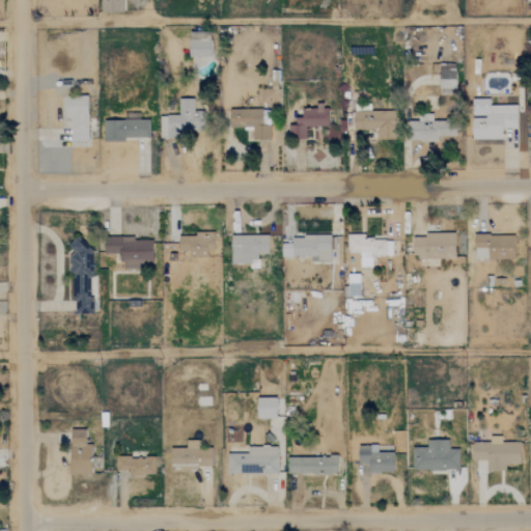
[(122,12),(121,0),(100,0),(100,12),(122,12)]
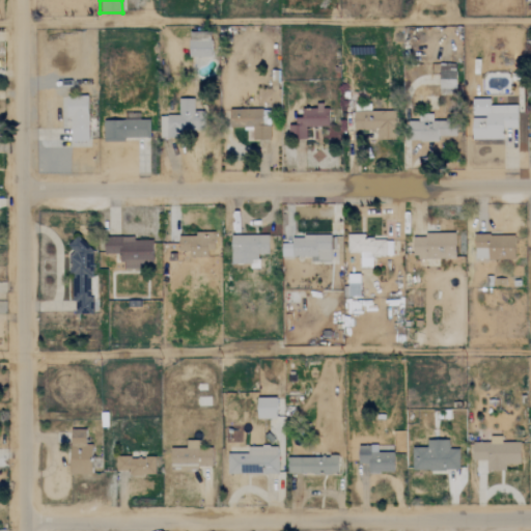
[(188,57),(210,58),(211,42),(188,40),(188,57)]
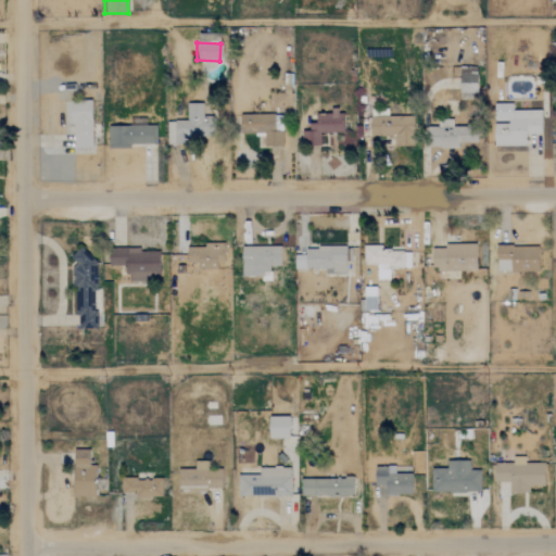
[(458,68),(459,99),(476,98),(476,68),(458,68)]
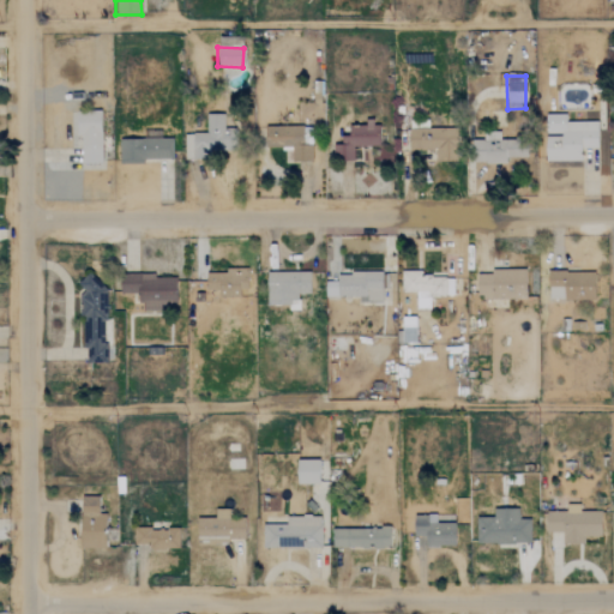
[(80,164),(102,164),(101,112),(71,113),(71,131),(79,131),(80,164)]
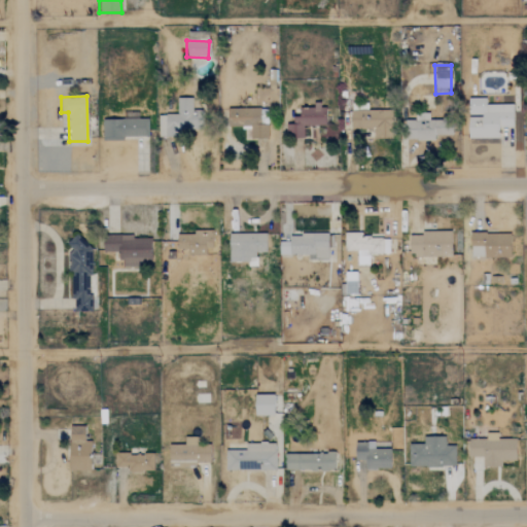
[(159,115),(159,137),(180,137),(180,130),(202,130),(202,110),(191,110),(191,98),(178,99),(178,115),(159,115)]
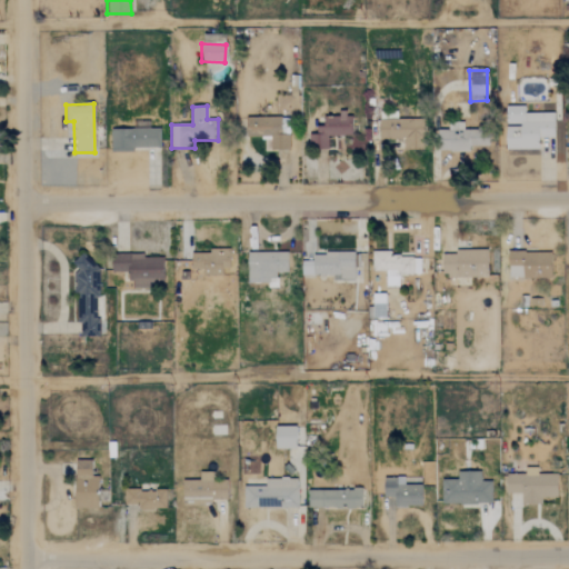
[(552,138),(552,113),(523,113),(523,108),(506,108),(507,150),(538,150),(538,139),(552,138)]
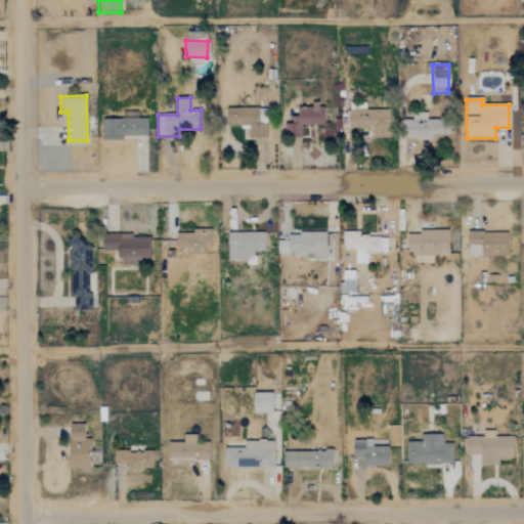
[(323,126),(323,104),(309,104),(309,110),(297,110),(297,117),(291,117),(291,124),(285,124),(285,137),(301,137),(301,126),(323,126)]
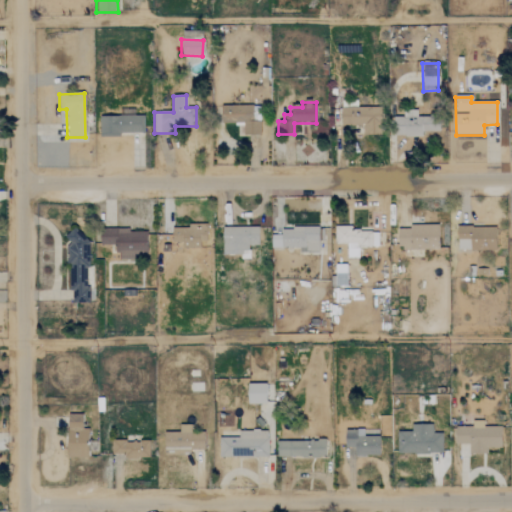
[(259,121),(252,121),(252,105),(220,106),(220,123),(242,122),(243,136),(260,135),(259,121)]
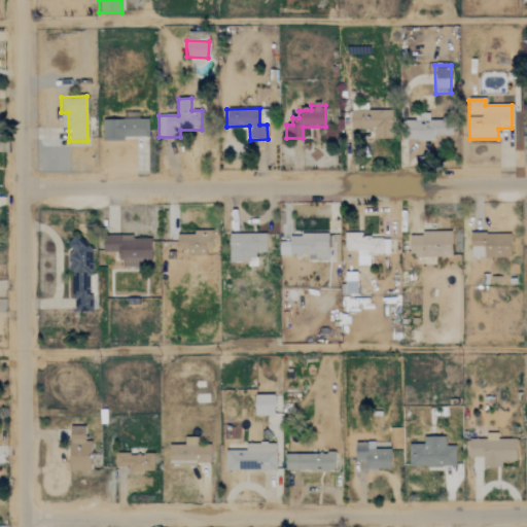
[(391,111),(351,110),(350,129),(374,130),(373,139),(390,139),(391,111)]
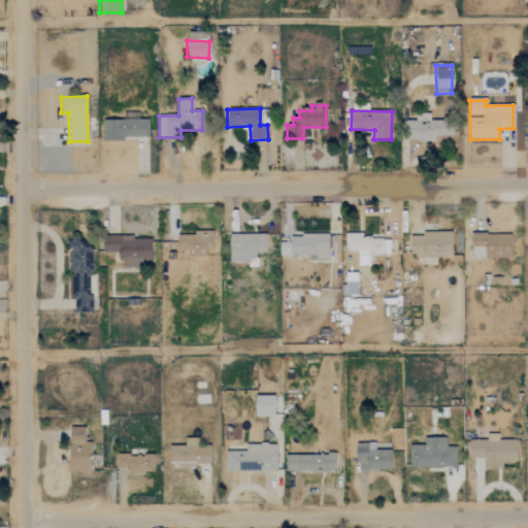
[(453,135),(452,121),(429,122),(429,117),(405,118),(406,142),(435,140),(434,136),(453,135)]
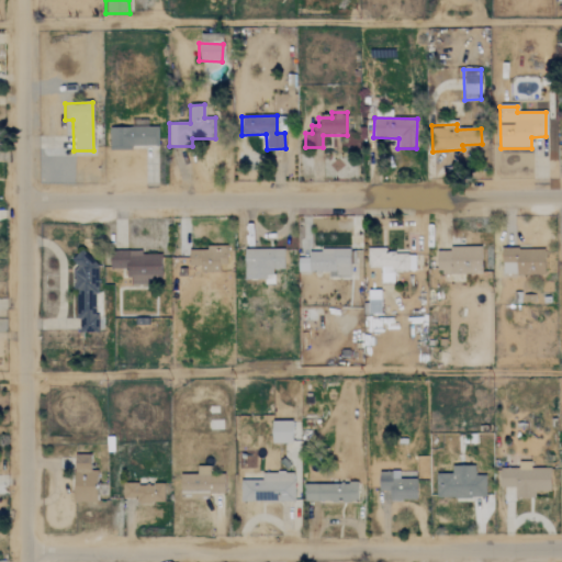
[(109,128),(109,148),(157,147),(157,127),(109,128)]
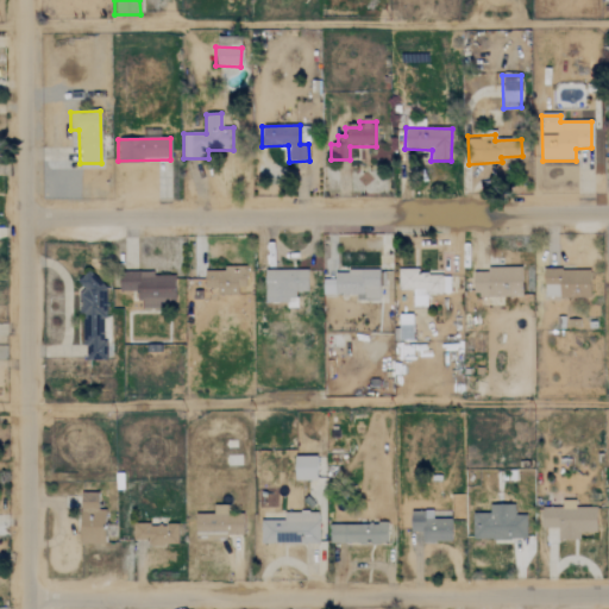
[(203,271),(203,289),(215,289),(215,295),(237,295),(237,288),(245,288),(246,267),(223,267),(223,272),(203,271)]
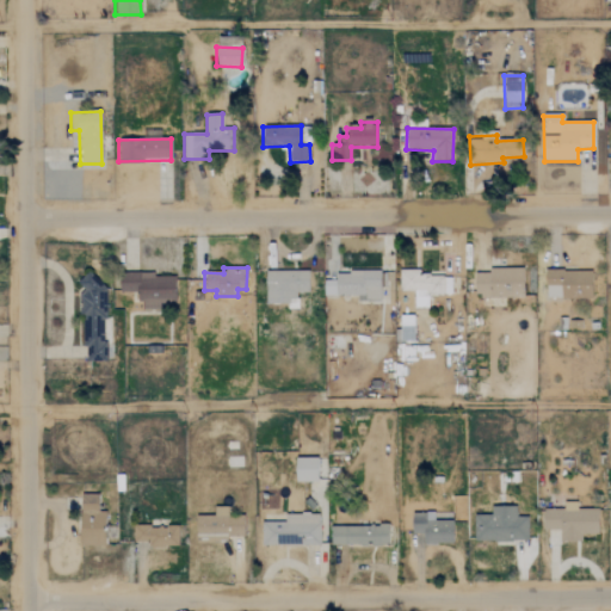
[(414,308),(427,308),(427,296),(443,296),(443,273),(419,273),(419,269),(399,270),(400,291),(413,290),(414,308)]
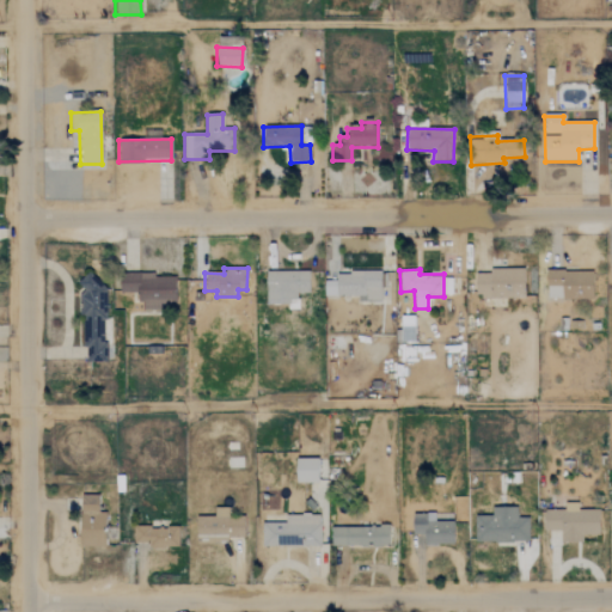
[(522,269),(489,269),(489,274),(475,274),(476,299),(524,299),(522,269)]
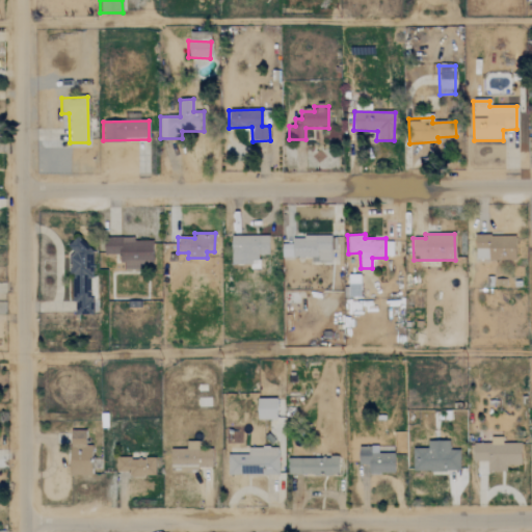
[(268,237),(231,236),(231,266),(259,267),(259,255),(268,256),(268,237)]
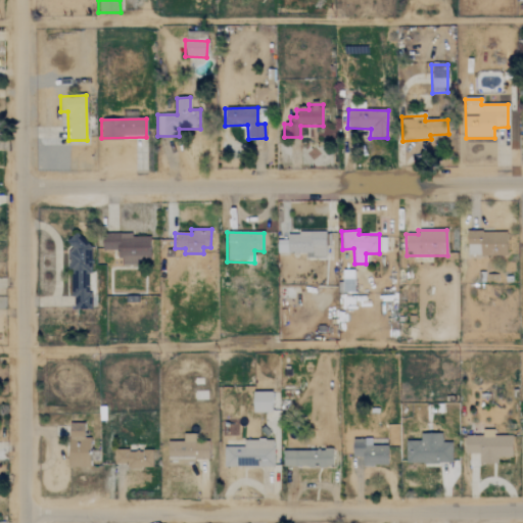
[(325,257),(325,246),(330,246),(330,232),(286,233),(286,253),(305,253),(305,257),(325,257)]
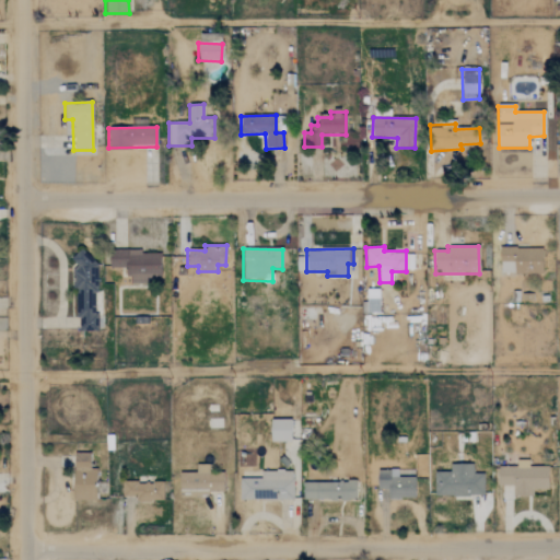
[(541,248),(500,248),(499,273),(541,275),(541,248)]
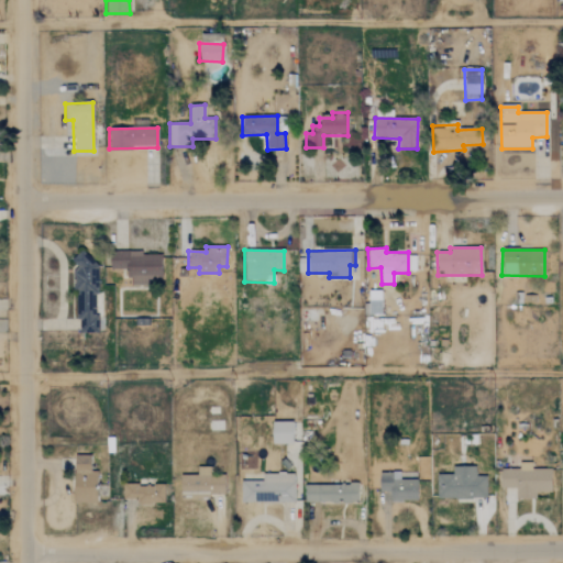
[(110,254),(110,269),(128,269),(128,285),(161,285),(159,253),(110,254)]
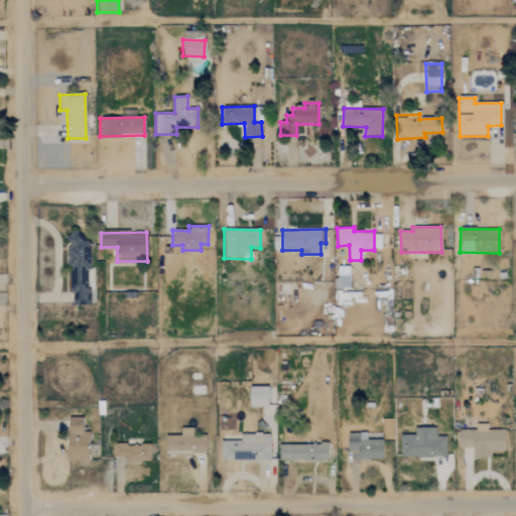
[(89,305),(89,233),(67,233),(67,266),(70,266),(71,305),(89,305)]
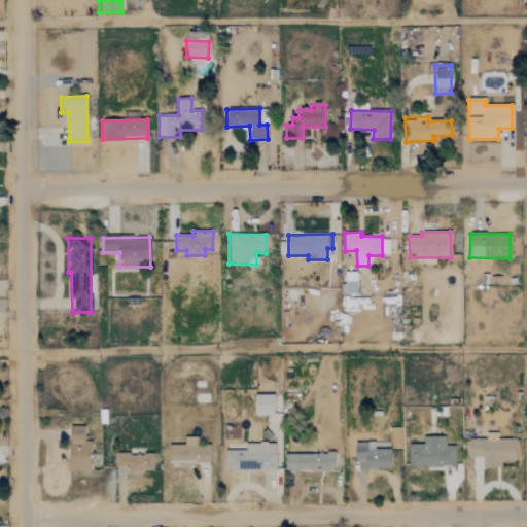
[(274,395),(254,395),(254,416),(274,416),(274,395)]
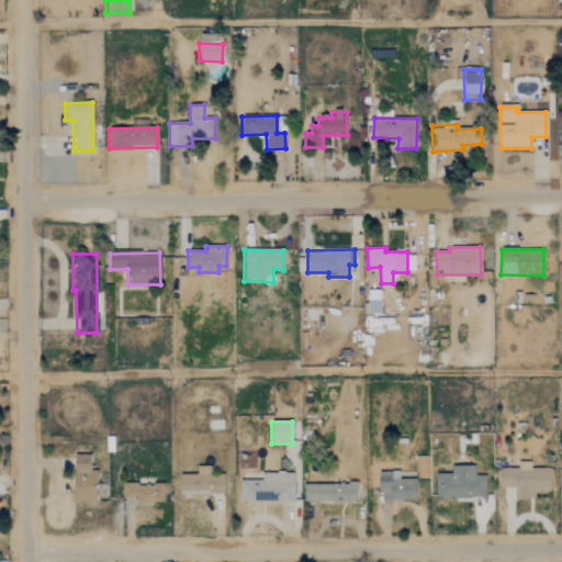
[(90,456),(74,454),(72,503),(96,503),(97,471),(90,471),(90,456)]
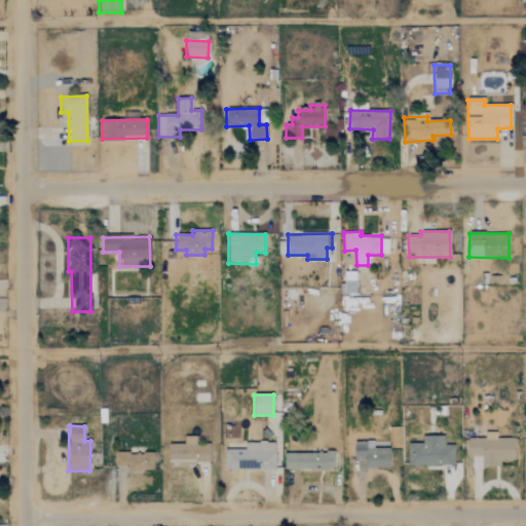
[(515,439),(495,439),(496,433),(485,433),(484,439),(467,439),(467,456),(482,457),(481,466),(500,466),(500,460),(515,460),(515,439)]
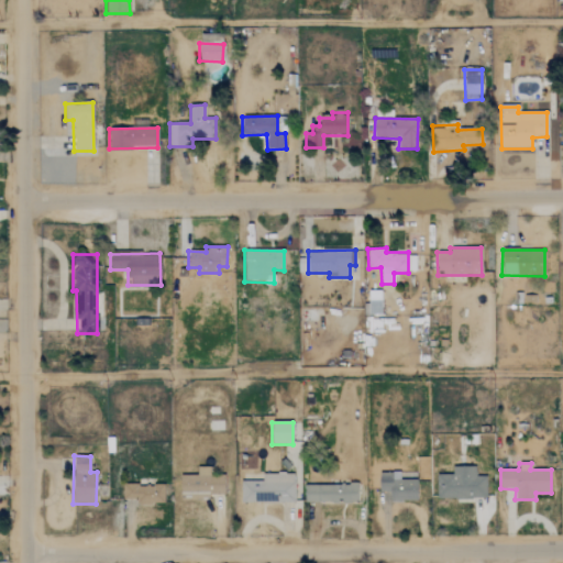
[(179,496),(223,497),(224,476),(209,476),(209,467),(197,467),(196,476),(180,476),(179,496)]
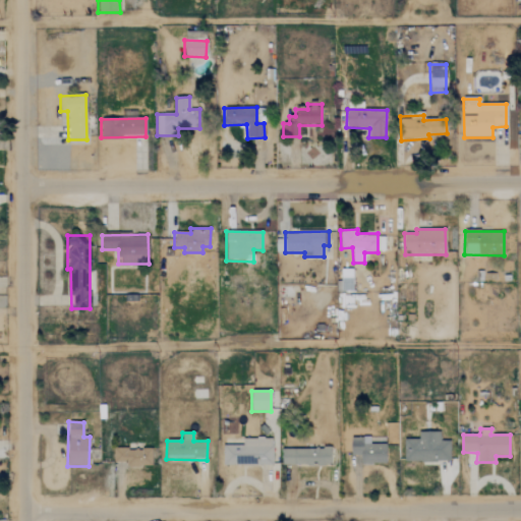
[(404,462),(449,462),(449,441),(439,441),(439,432),(418,432),(418,440),(404,440),(404,462)]
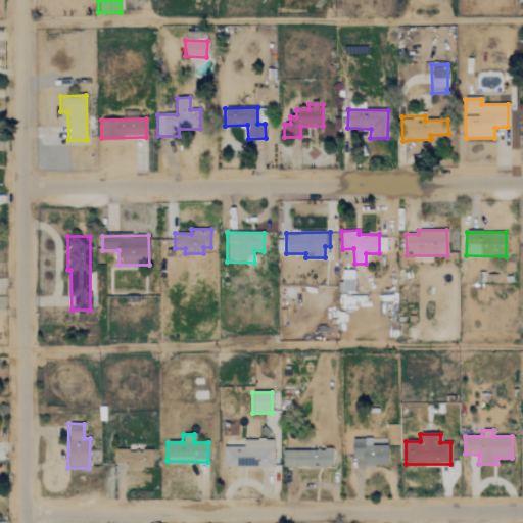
[(362,466),(387,465),(386,445),(371,446),(371,439),(351,440),(351,459),(362,458),(362,466)]
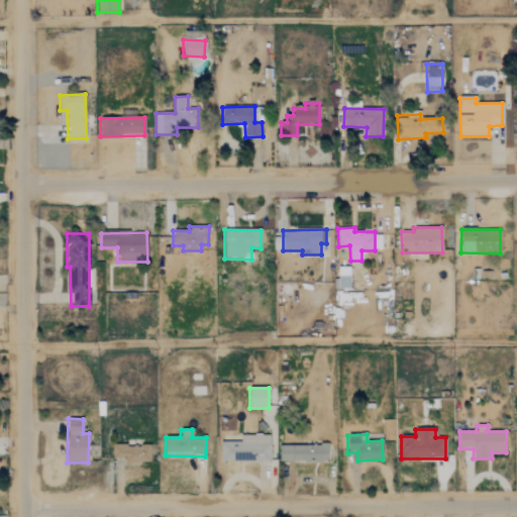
[(241,442),(221,442),(221,462),(271,461),(270,435),(240,435),(241,442)]
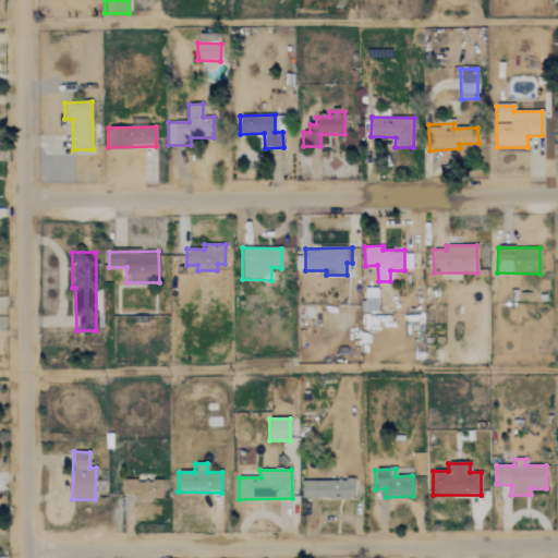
[(161,500),(162,482),(121,481),(121,495),(140,496),(138,500),(161,500)]
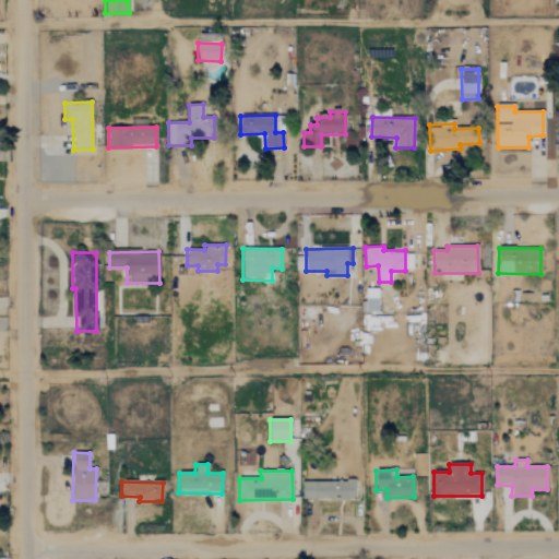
[(354,500),(355,483),(302,482),(301,499),(354,500)]
